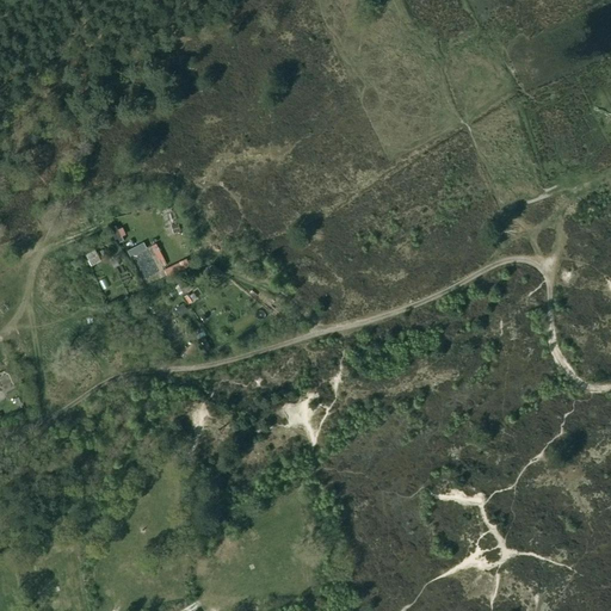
[(121,238),(116,226),(110,228),(115,240),(117,239),(119,244),(124,241),(122,236),(121,238)]
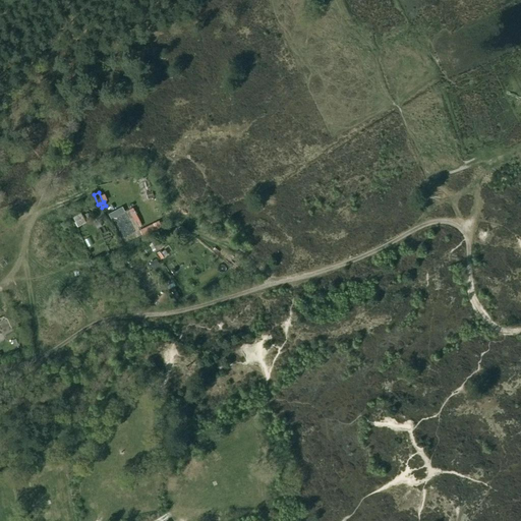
[(136,206),(131,208),(136,225),(141,223),(136,206)]
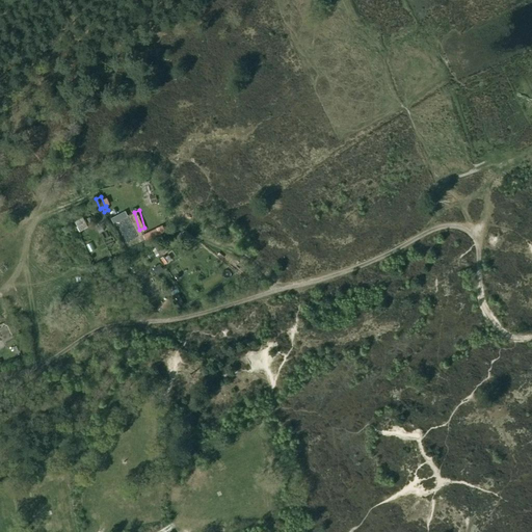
[(80,231),(89,225),(84,216),(75,220),(80,231)]
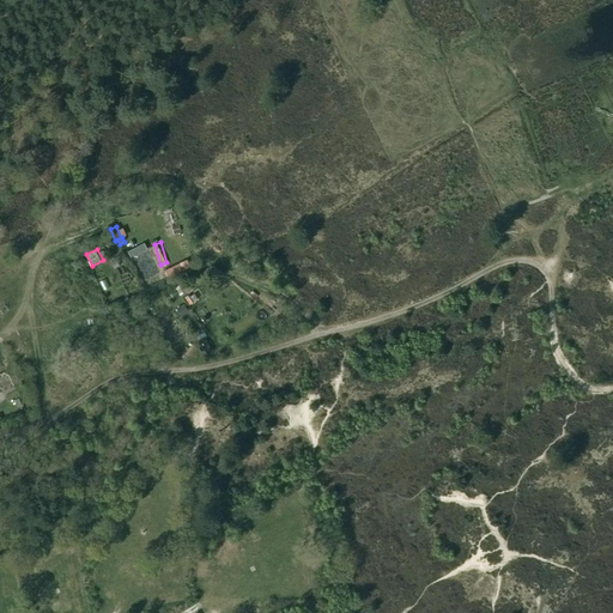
[(170,278),(192,265),(188,258),(165,269),(170,278)]
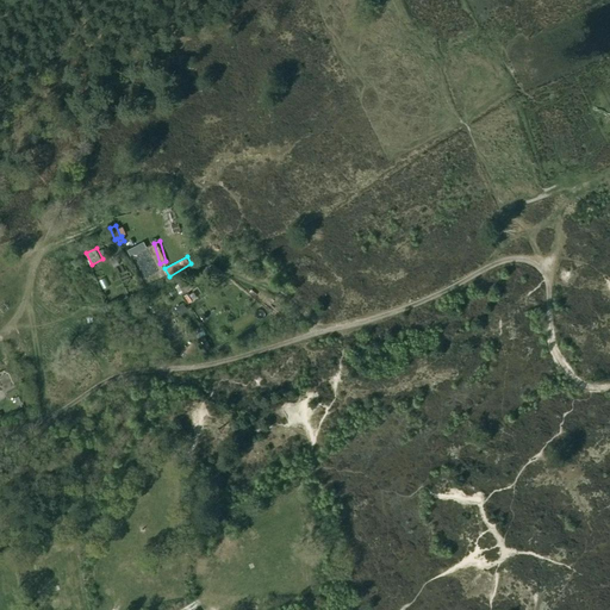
[(182,304),(178,307),(181,315),(187,311),(182,304)]
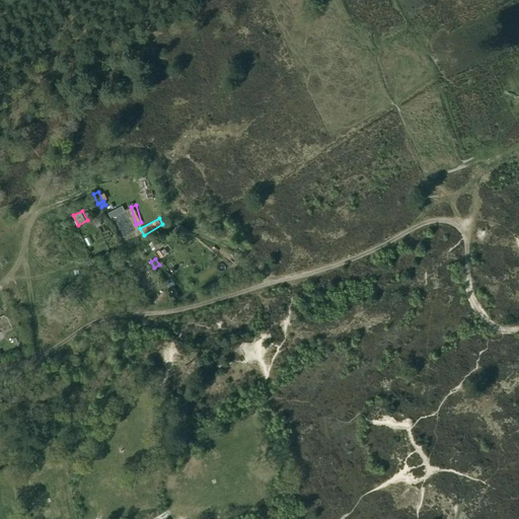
[(159,297),(157,301),(165,306),(167,303),(159,297)]
